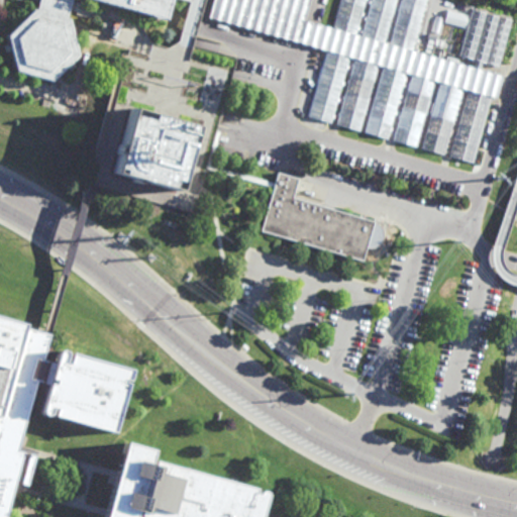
[(39,0),(37,10),(9,36),(17,73),(53,84),(78,61),(70,21),(74,0),(97,0),(132,10),(169,20),(174,0),(39,0)]
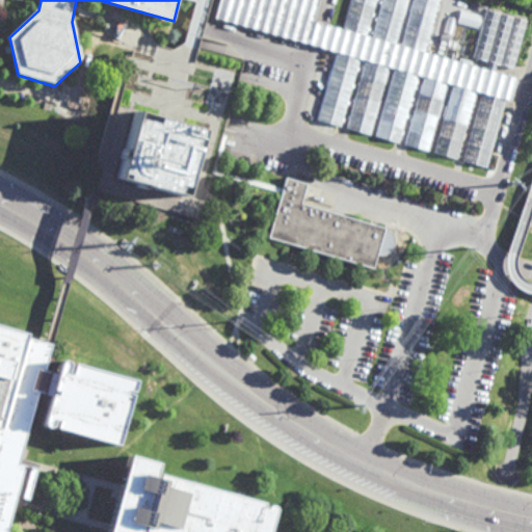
[(220,0),(216,19),(313,47),(337,53),(360,60),(365,61),(389,69),(395,70),(419,77),(423,78),(449,85),(452,86),(478,94),(481,95),(506,102),(513,104),(522,81),(496,74),(485,71),(424,54),(400,48),(395,46),(371,40),(368,38),(342,31),(319,25),(312,23),(318,0),(220,0)]
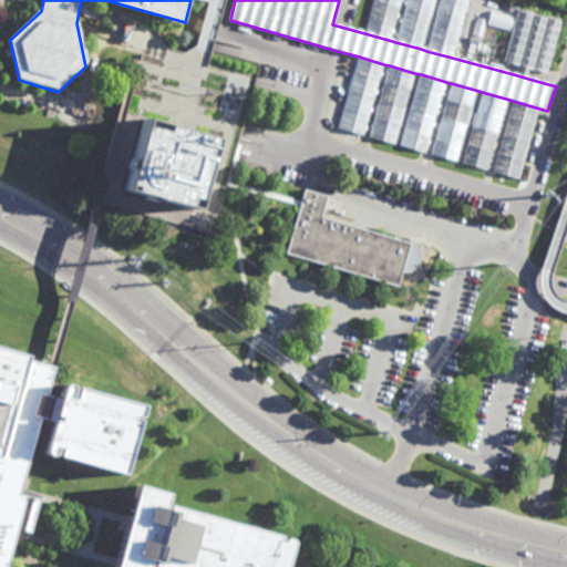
[(364,33),(372,0),(402,0),(392,41),(364,33)]
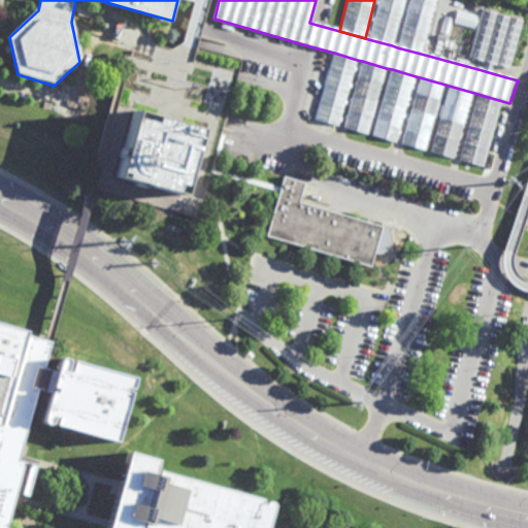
[(368,39),(378,0),(404,0),(392,45),(368,39)]
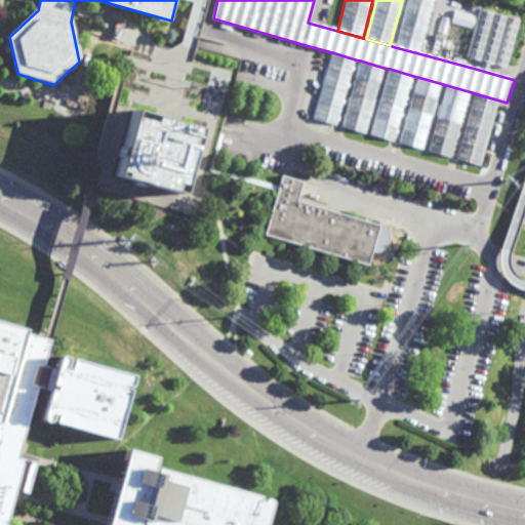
[(395,47),(408,0),(433,0),(418,53),(395,47)]
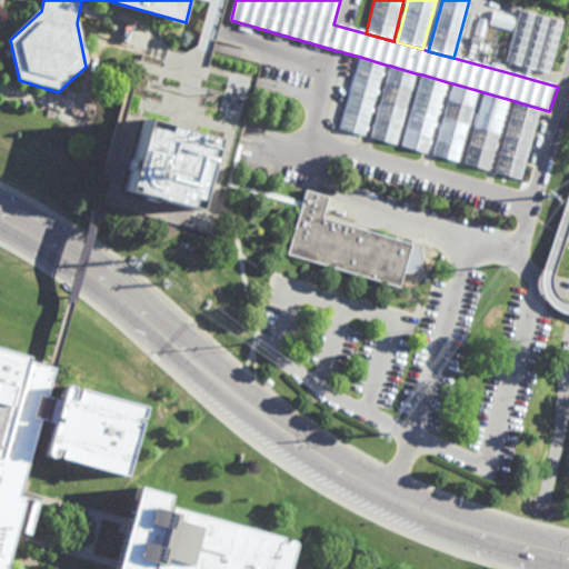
[(519,76),(522,66),(506,61),(520,11),(566,23),(551,76),(532,70),(530,79),(519,76)]
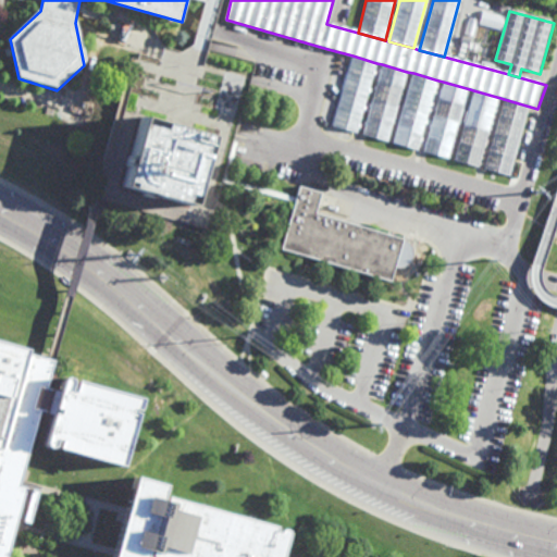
[(353,56),(333,127),(358,135),(376,63),(353,56)]
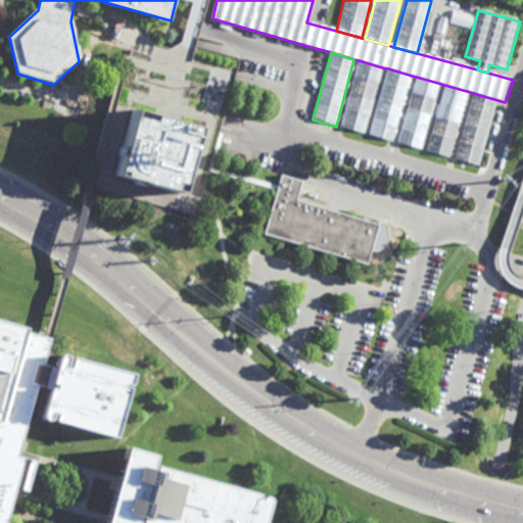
[(341,127),(359,60),(382,67),(364,134),(341,127)]
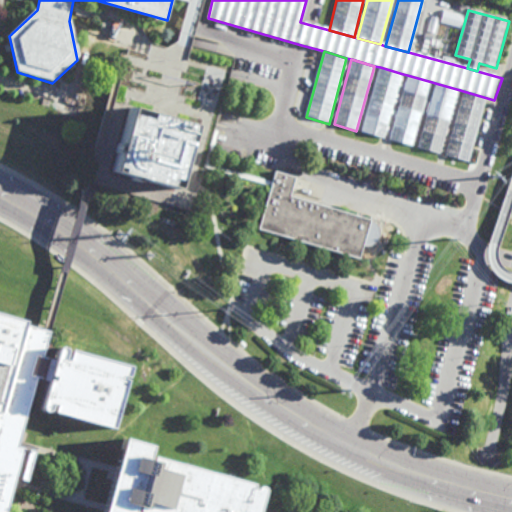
[(380,67),(361,132),(384,139),(403,74),(380,67)]
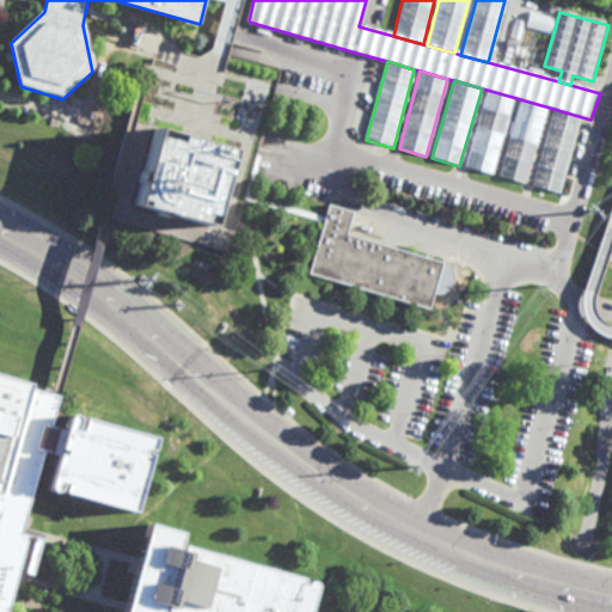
[(487,90),(465,167),(494,176),(516,98),(487,90)]
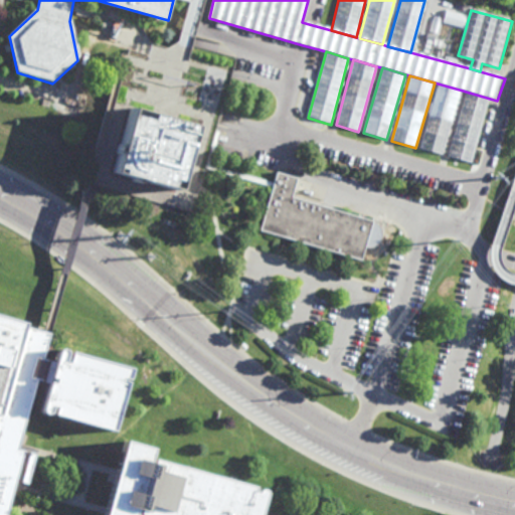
[(419,149),(438,83),(463,91),(444,156),(419,149)]
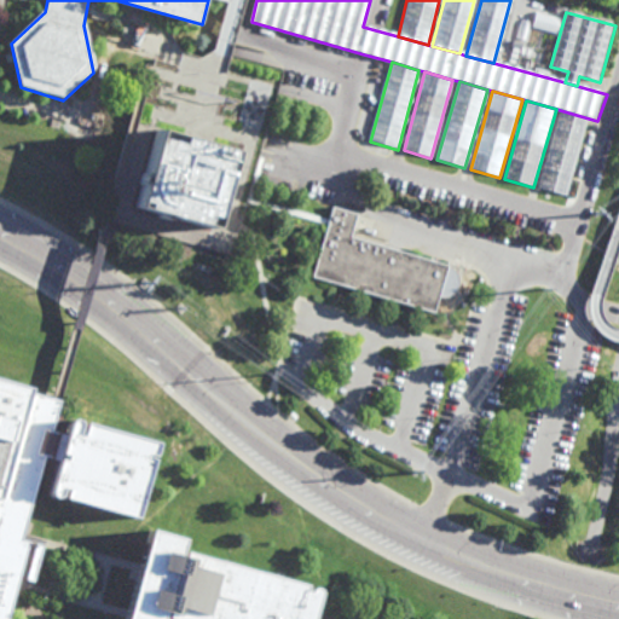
[(539,189),(560,110),(589,119),(567,198),(539,189)]
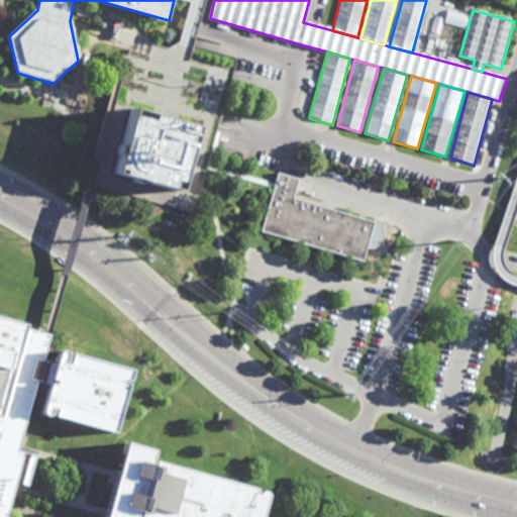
[(129,108),(113,173),(174,189),(191,124),(129,108)]
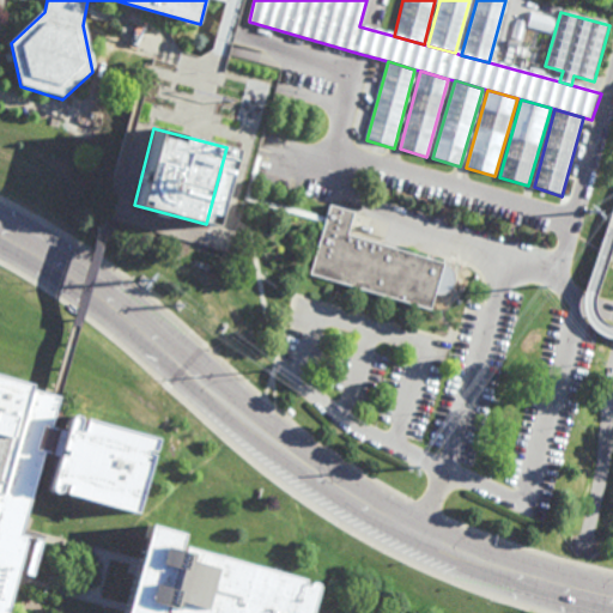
[(329,205),(354,212),(347,235),(444,263),(436,292),(431,310),(309,274),(329,205)]
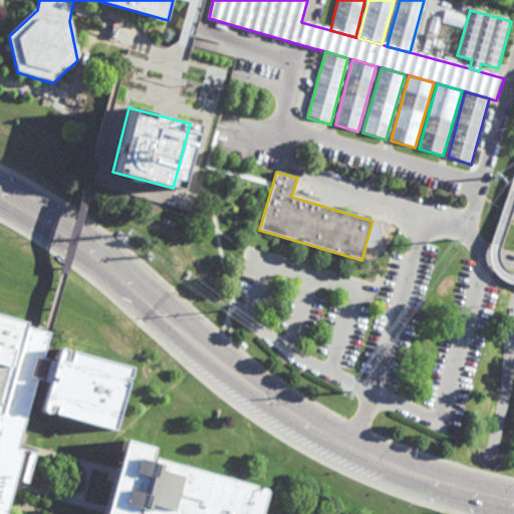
[(63,273),(57,271),(60,260),(62,255),(68,232),(74,212),(75,207),(77,200),(83,202),(81,211),(79,216),(74,236),(67,259),(66,264),(63,272),(63,273)]
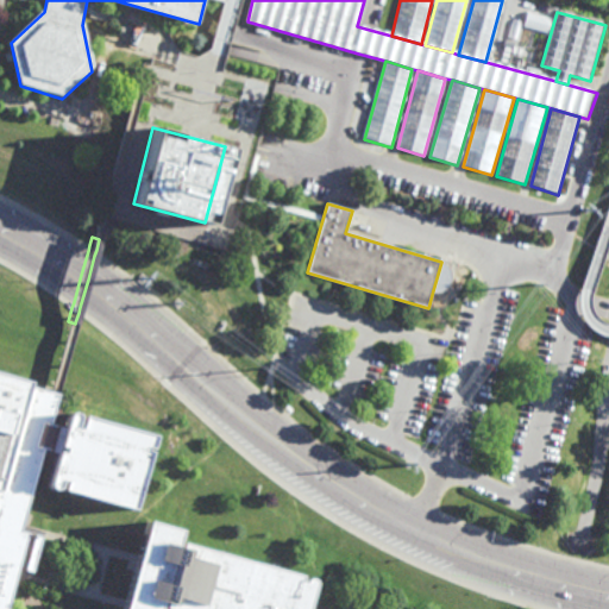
[(30,387),(52,393),(57,394),(49,425),(62,428),(66,416),(67,415),(67,414),(68,414),(69,413),(70,413),(70,412),(71,412),(73,413),(74,413),(75,414),(76,415),(77,416),(77,418),(77,419),(75,428),(77,429),(81,415),(154,435),(133,510),(63,491),(66,482),(62,481),(60,487),(60,489),(58,489),(57,490),(56,491),(55,491),(54,491),(52,490),(51,490),(50,489),(49,488),(49,487),(49,485),(49,484),(57,453),(44,450),(22,528),(43,534),(32,572),(18,569),(6,608),(0,608),(0,372),(31,382),(30,387)]
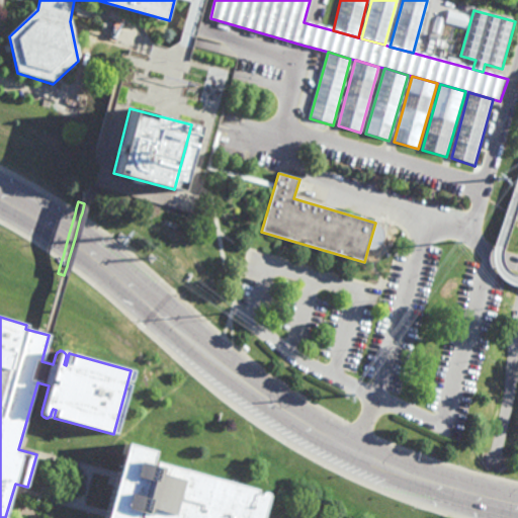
[(149,463),(153,464),(153,461),(254,490),(253,494),(257,495),(257,494),(258,493),(259,493),(259,492),(260,492),(261,492),(262,492),(263,492),(263,493),(264,493),(264,494),(265,494),(265,495),(266,496),(266,497),(260,517),(103,517),(124,444),(152,451),(149,463)]
